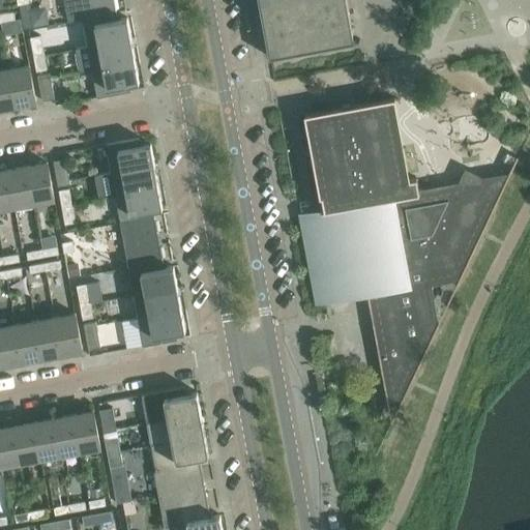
[(66,0),(70,23),(83,20),(117,13),(114,0),(66,0)]
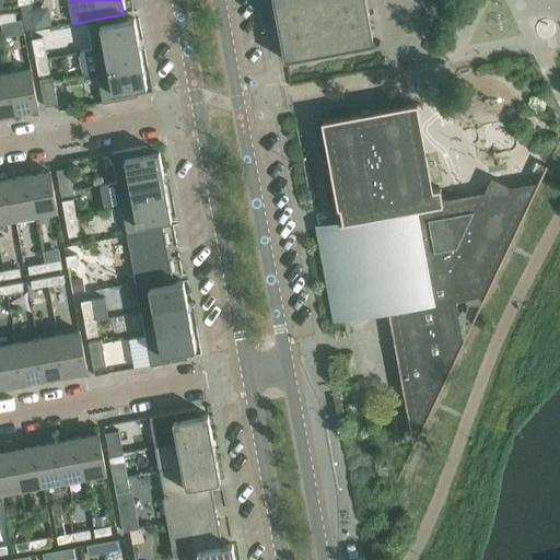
[(381,42),(375,43),(366,0),(273,0),(286,61),(381,44),(381,42)]
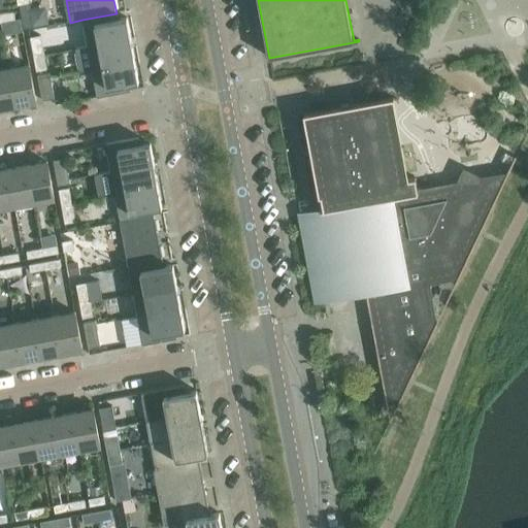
[(28,3),(19,5),(23,28),(33,26),(30,10),(28,3)]
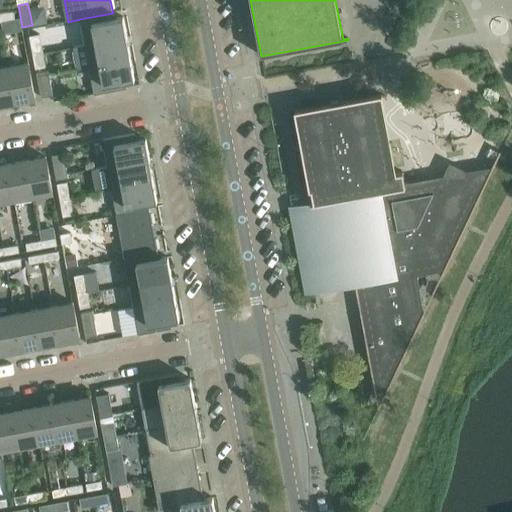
[(39,8),(29,10),(32,25),(46,22),(44,11),(39,8)]
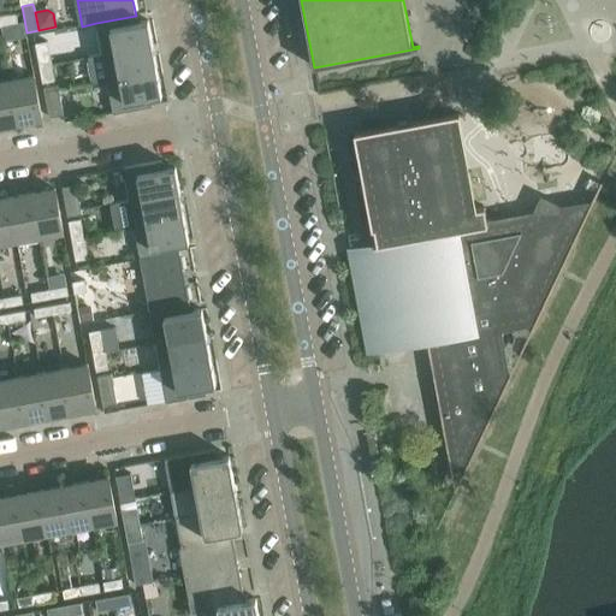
[(18,23),(16,15),(0,17),(0,23),(0,27),(18,23)]
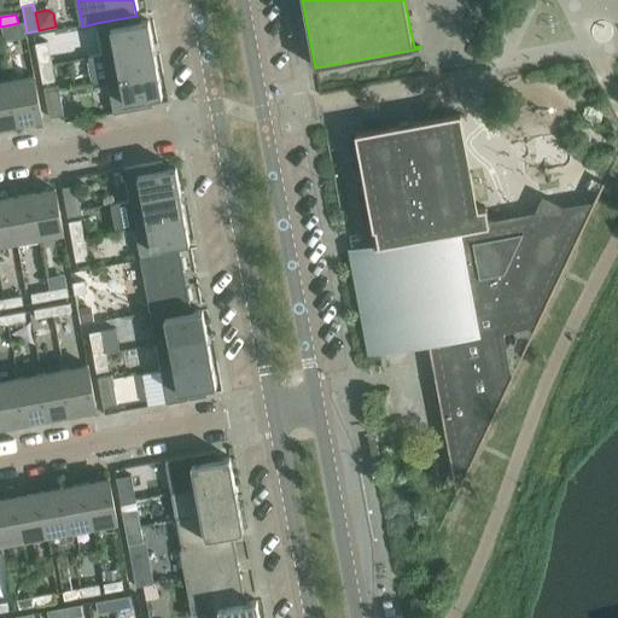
[(149,22),(138,23),(136,16),(97,23),(103,54),(153,45),(149,22)]
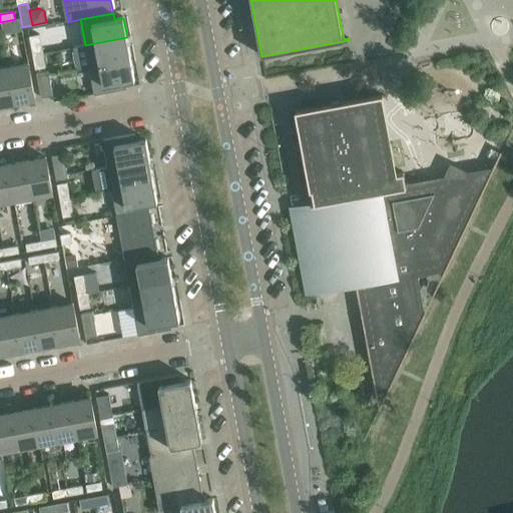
[(39,35),(29,36),(32,53),(42,51),(39,35)]
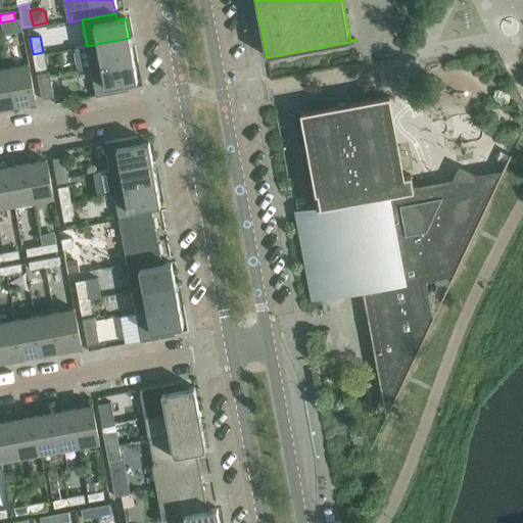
[(79,72),(91,69),(134,61),(130,38),(87,46),(75,48),(79,72)]
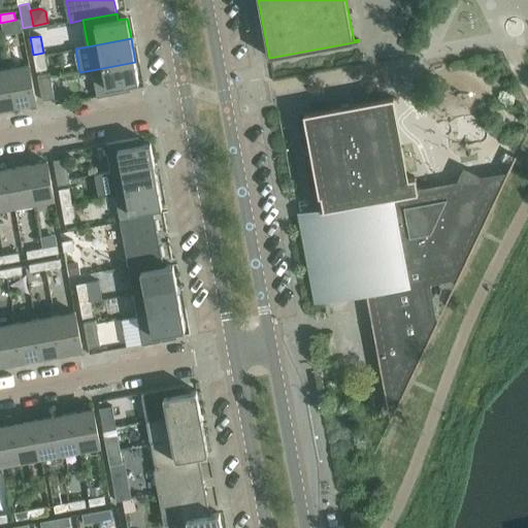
[(36,71),(46,69),(43,53),(33,55),(36,71)]
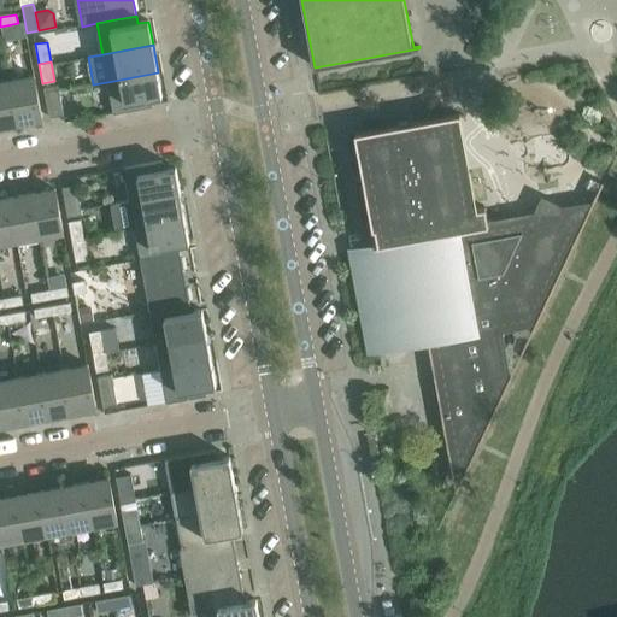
[(151,99),(163,97),(158,72),(107,82),(113,115),(153,106),(151,99)]
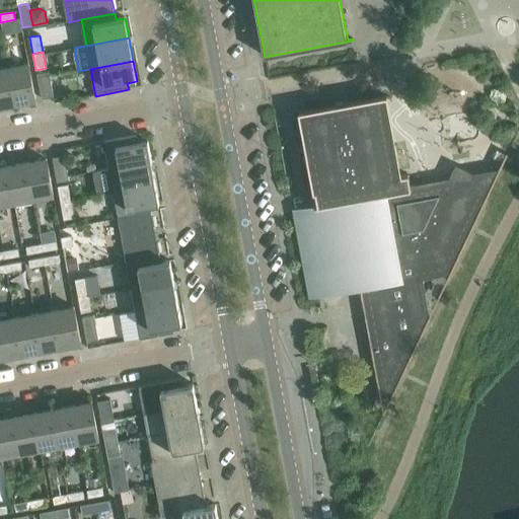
[(35,100),(28,64),(9,68),(15,104),(35,100)]
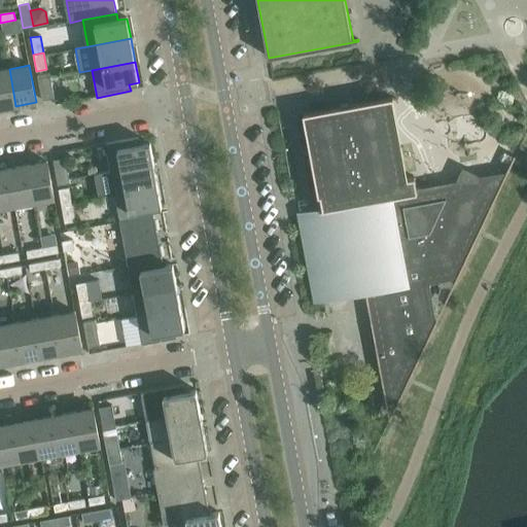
[(0,70),(0,108),(15,106),(9,69),(0,70)]
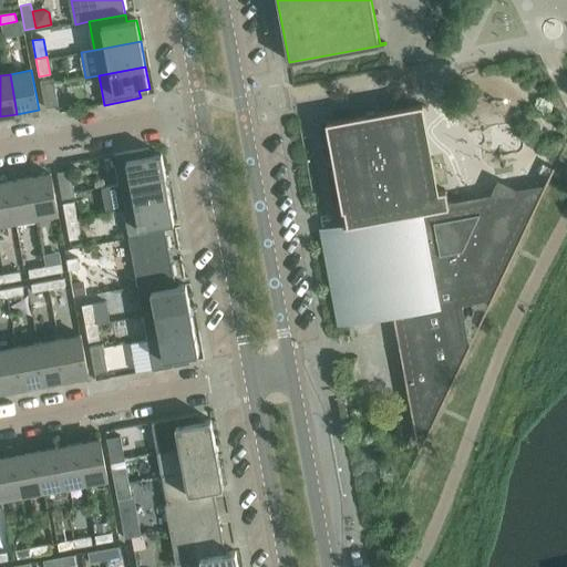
[(40,81),(45,109),(59,106),(53,79),(40,81)]
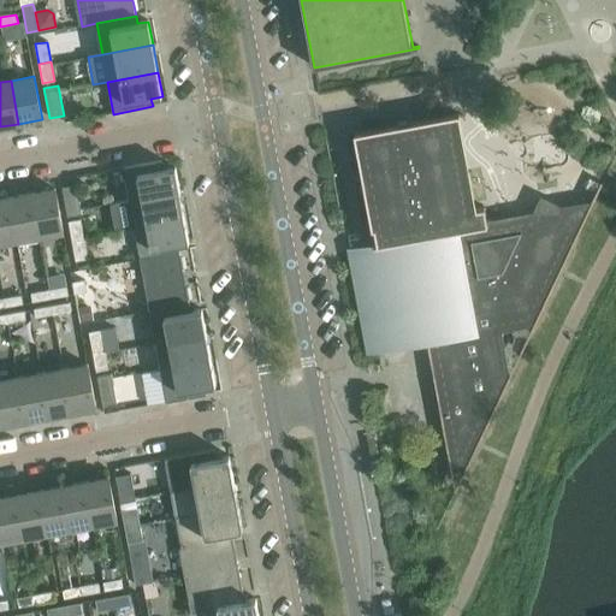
[(507,380),(497,329),(534,321),(529,333),(531,333),(572,247),(602,183),(600,182),(590,205),(562,211),(543,201),(535,215),(487,224),(485,207),(471,209),(454,117),(460,116),(460,114),(354,134),(372,230),(374,230),(377,244),(348,250),(348,252),(350,252),(368,350),(367,351),(367,353),(427,342),(452,477),(454,477),(461,478),(462,479),(498,403),(496,402),(507,380)]
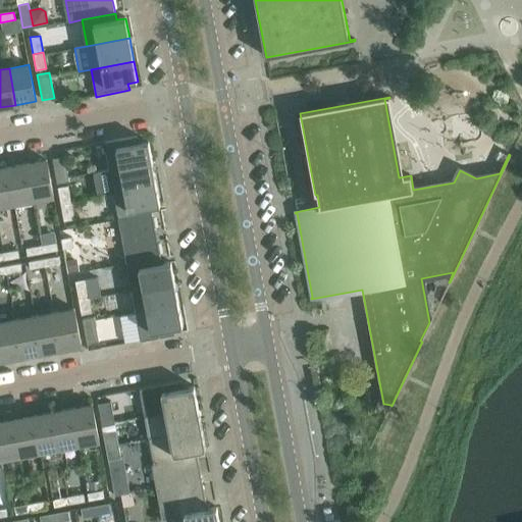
[(139,144),(138,137),(104,143),(109,170),(152,162),(149,142),(139,144)]
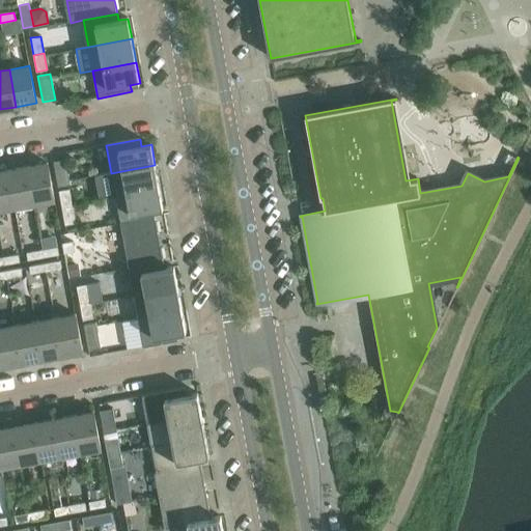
[(71,185),(65,160),(54,162),(58,187),(71,185)]
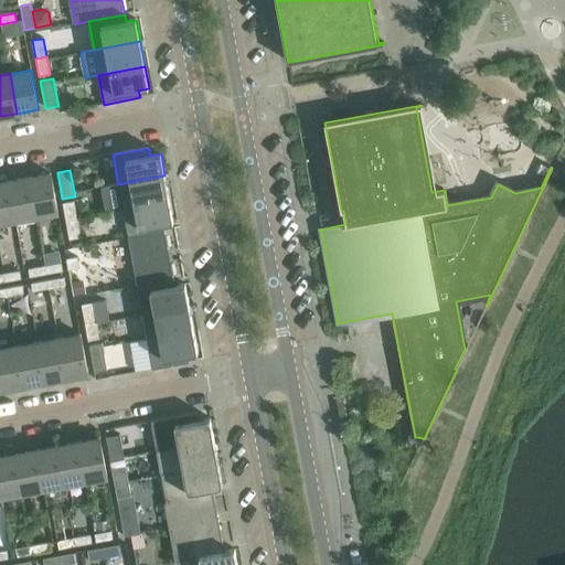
[(57,213),(51,173),(29,178),(35,216),(57,213)]
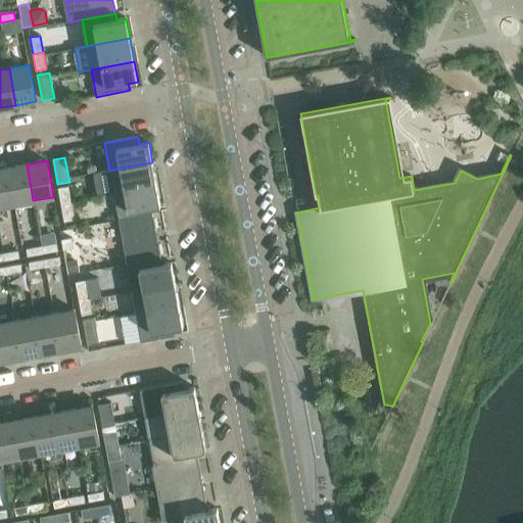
[(109,171),(94,174),(98,195),(113,192),(114,193),(157,185),(152,162),(109,171)]
